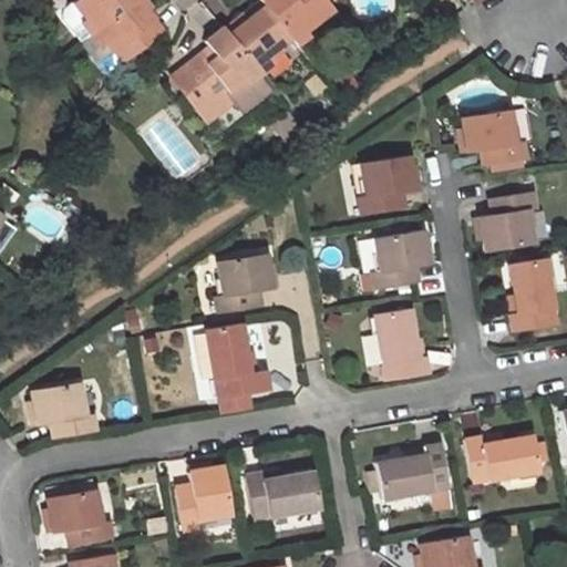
[(78,42),(131,0),(73,0),(60,12),(59,16),(59,19),(59,21),(78,42)]
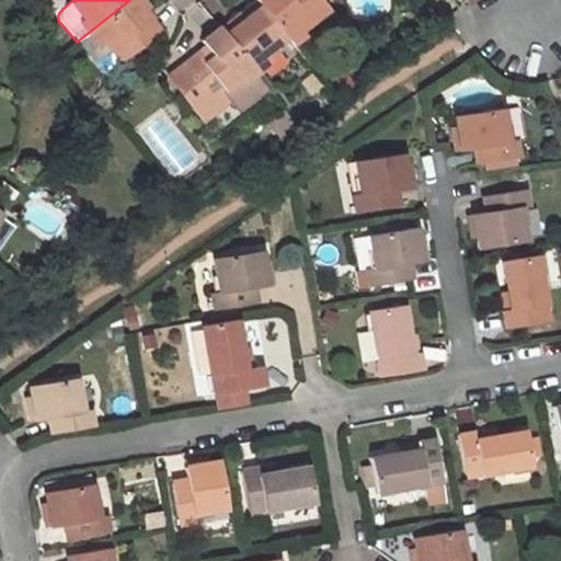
[(134,0),(129,0),(77,42),(93,63),(106,50),(107,53),(111,49),(121,63),(159,31),(134,0)]
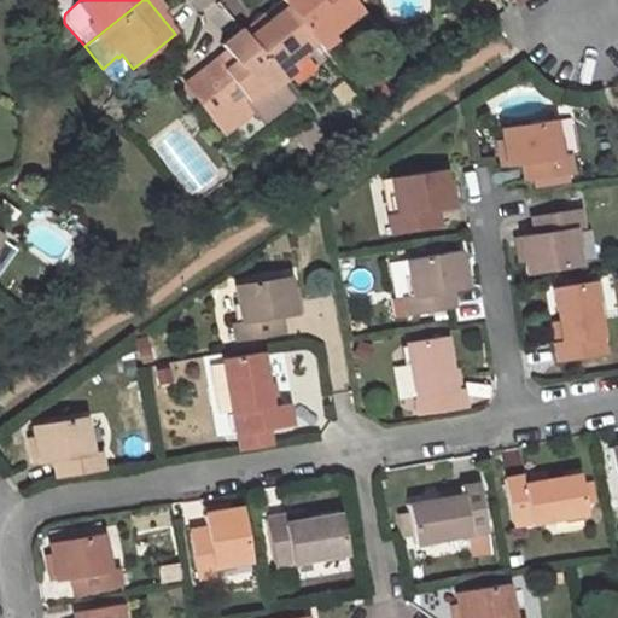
[(316,46),(361,11),(351,0),(280,0),(285,5),(287,9),(313,41),(316,46)]
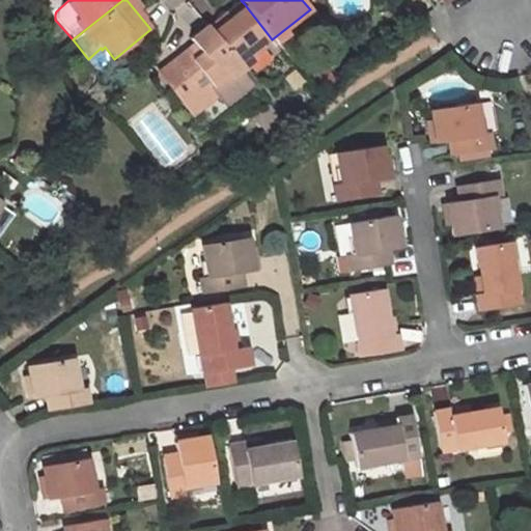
[(245,4),(230,16),(233,19),(247,7),(245,4)]
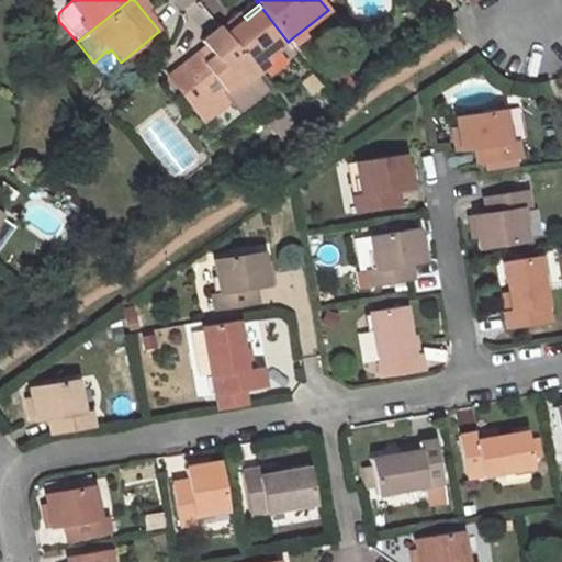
[(244,17),(240,12),(220,27),(253,69),(278,49),(274,45),(284,37),(261,8),(247,20),(244,17)]
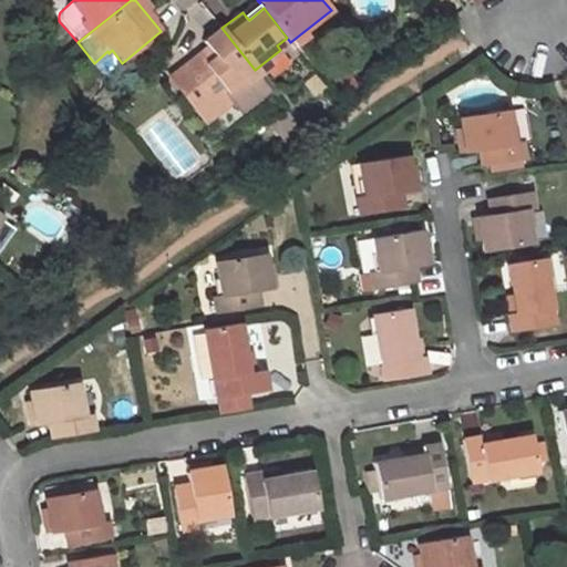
[(171,79),(195,110),(223,89),(233,101),(239,110),(268,88),(255,70),(222,28),(203,42),(208,49),(171,79)]
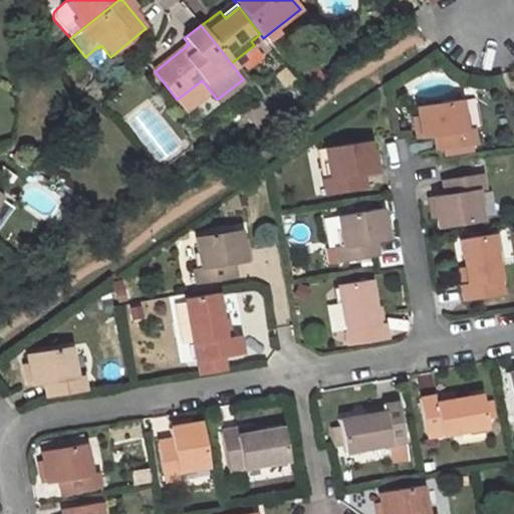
[(202,80),(177,99),(185,111),(211,91),(202,80)]
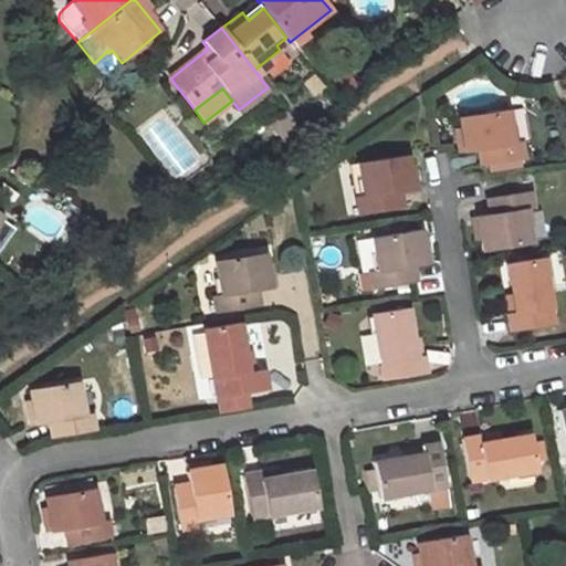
[(460,118),(465,152),(479,148),(482,166),(515,160),(505,109),(460,118)]
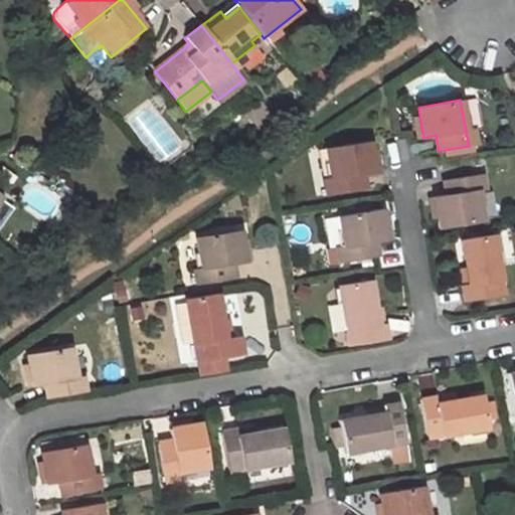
[(328,148),(332,178),(326,179),(328,195),(366,189),(363,174),(375,172),(370,142),(328,148)]
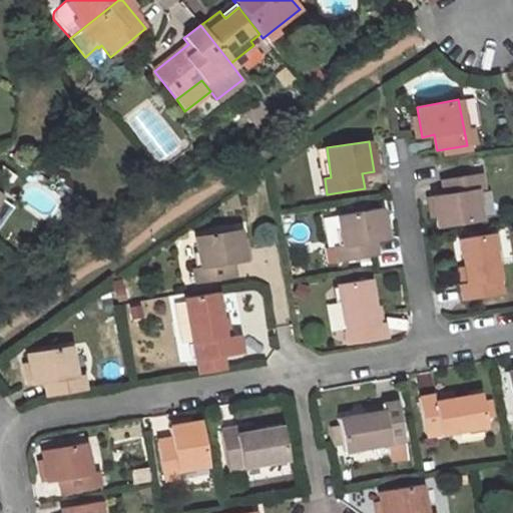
[(436,225),(480,218),(475,190),(483,189),(480,173),(441,179),(444,195),(432,197),(436,225)]
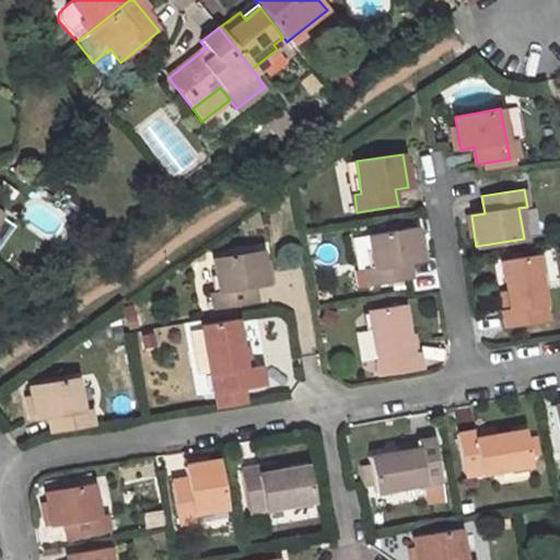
[(369,233),(373,267),(366,268),(370,286),(409,279),(407,263),(421,260),(416,225),(369,233)]
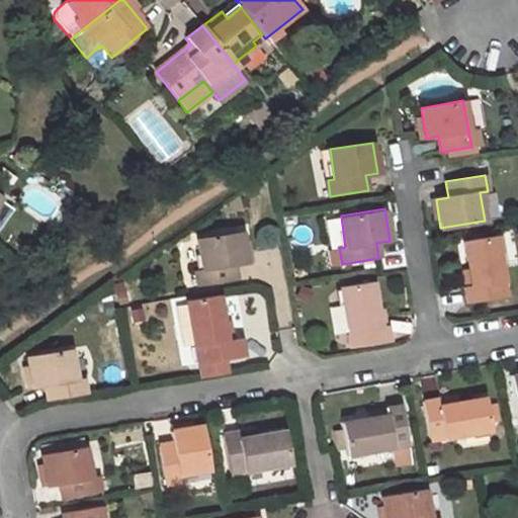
[(196,239),(202,269),(193,271),(195,284),(234,278),(231,265),(245,262),(241,241),(240,231),(196,239)]
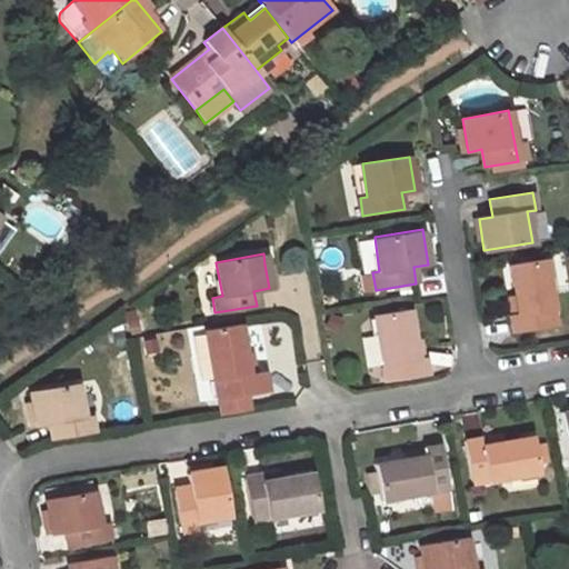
[(516,298),(518,316),(511,317),(513,332),(556,326),(545,260),(510,266),(516,298)]
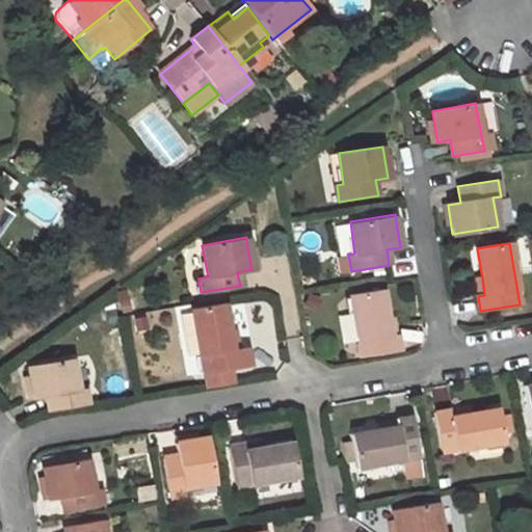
[(247,247),(251,269),(258,268),(254,246),(247,247)]
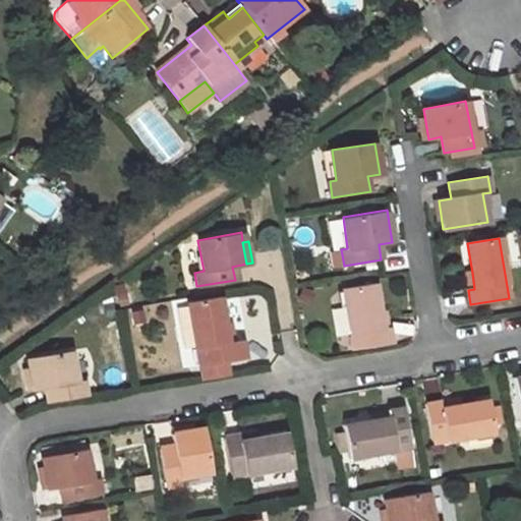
[(466,274),(468,290),(474,289),(472,273),(466,274)]
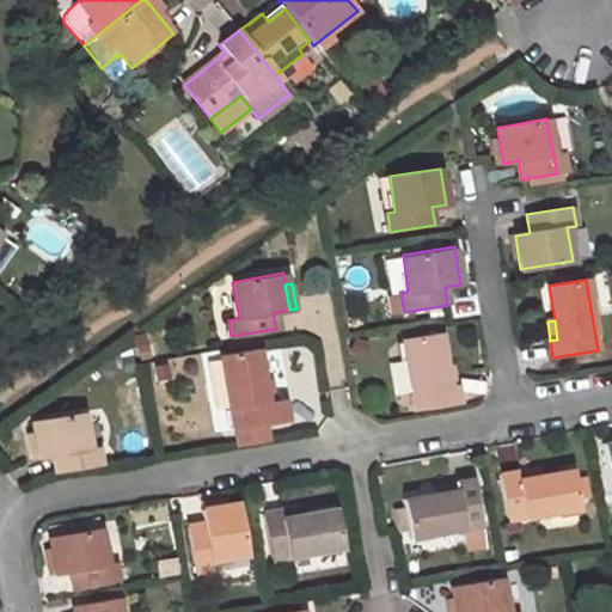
[(403,337),(415,411),(460,404),(458,389),(450,390),(446,369),(440,332),(403,337)]
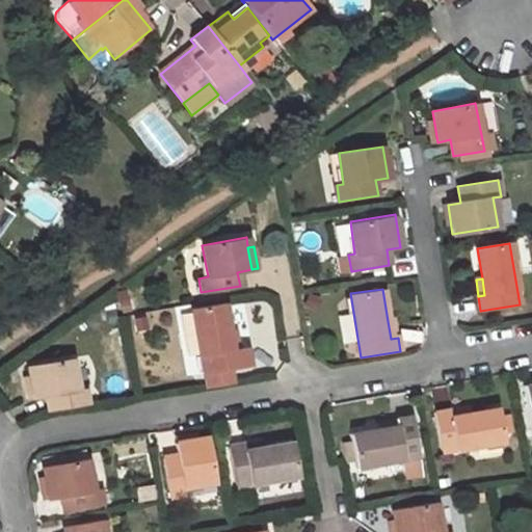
[(190,313),(201,376),(227,372),(245,369),(243,350),(239,351),(230,352),(227,336),(222,308),(190,313)]
